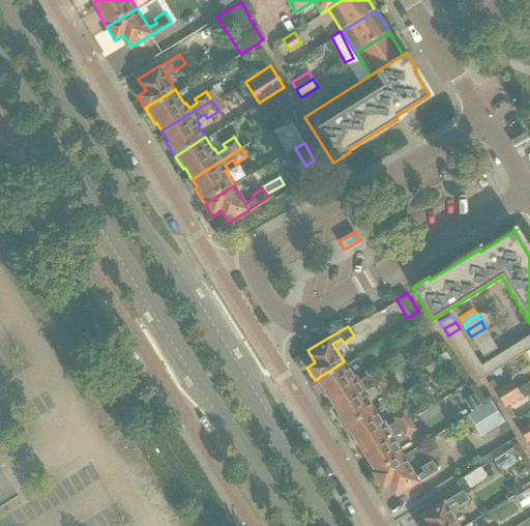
[(453,342),(464,335),(460,328),(448,335),(453,342)]
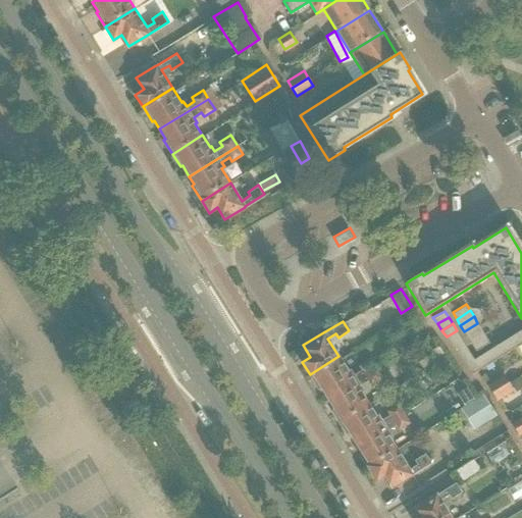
[(464,331),(468,338),(481,329),(477,323),(464,331)]
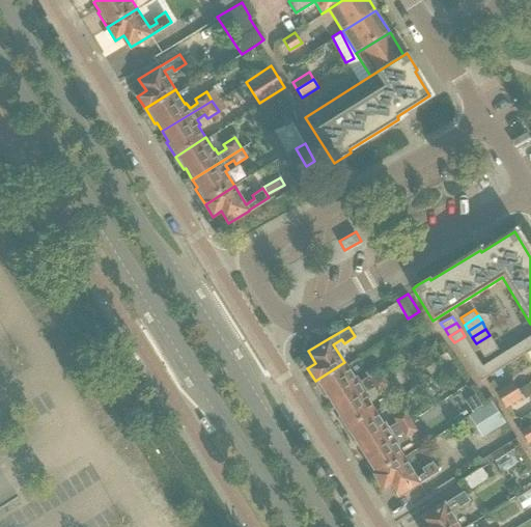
[(490,335),(476,343),(480,350),(494,341),(490,335)]
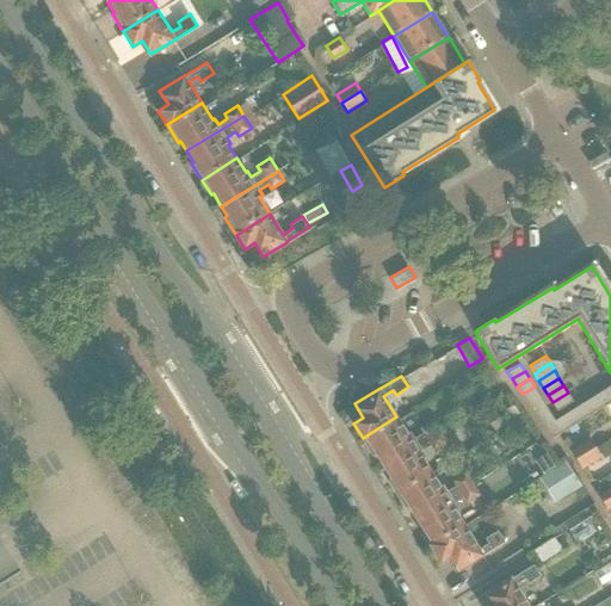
[(535,387),(523,394),(529,402),(539,395),(535,387)]
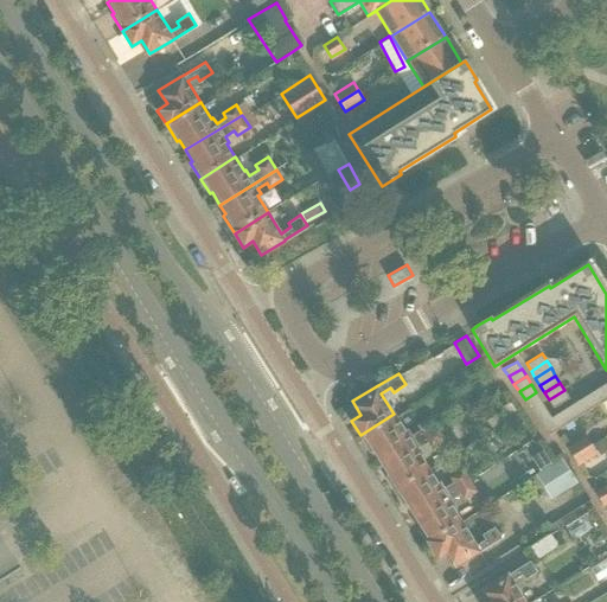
[(589,392),(596,404),(605,399),(598,388),(589,392)]
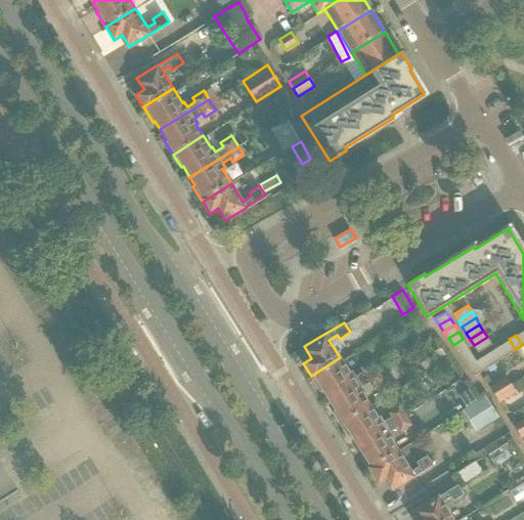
[(491,343),(487,337),(474,345),(478,351),(491,343)]
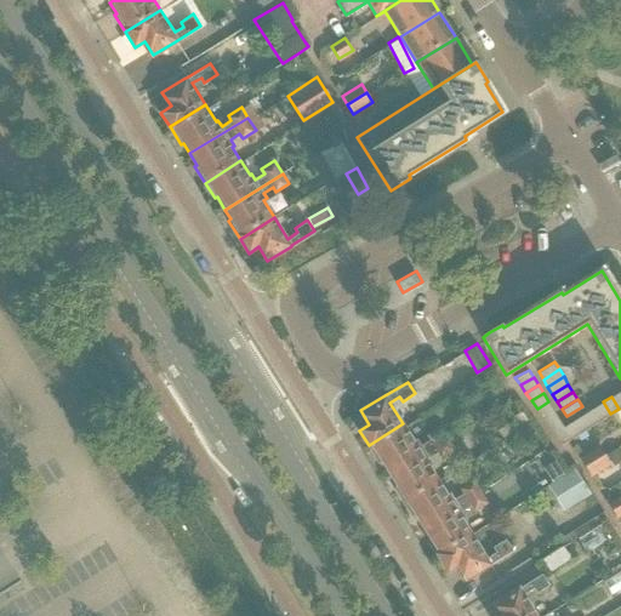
[(537,409),(543,417),(554,411),(548,401),(537,409)]
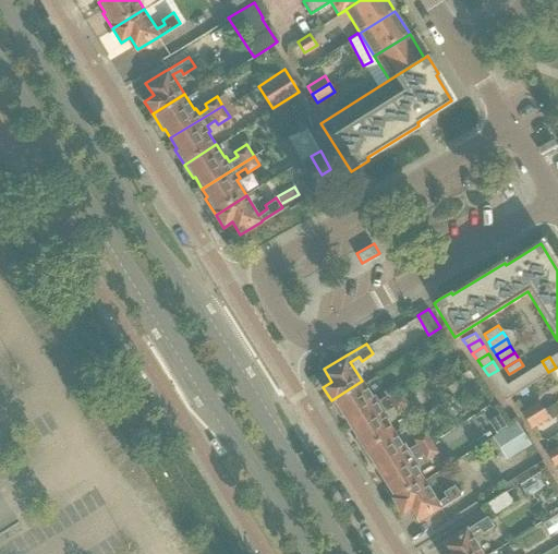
[(541,376),(548,372),(542,361),(534,366),(541,376)]
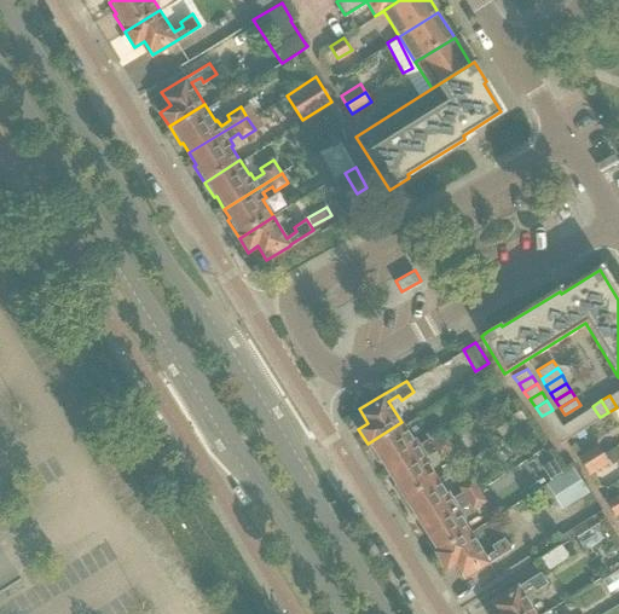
[(600,417),(593,406),(584,411),(591,422),(600,417)]
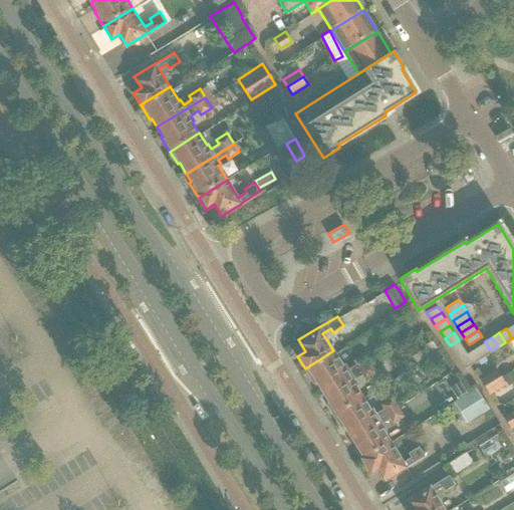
[(455,353),(464,347),(459,340),(450,345),(455,353)]
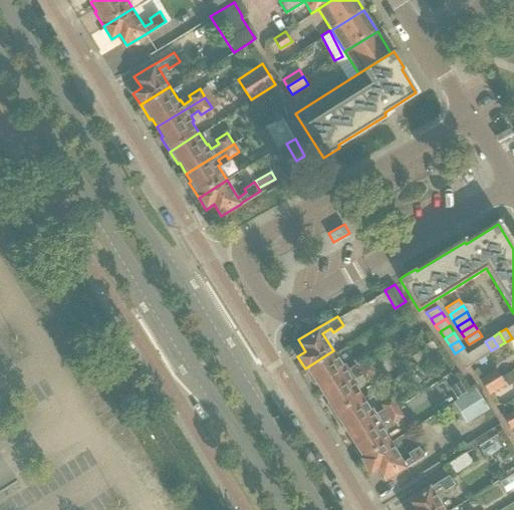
[(491,350),(485,341),(478,345),(484,355),(491,350)]
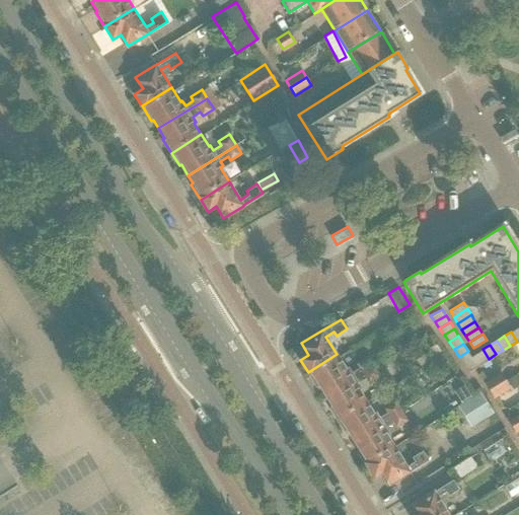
[(475,353),(482,363),(489,359),(483,349),(475,353)]
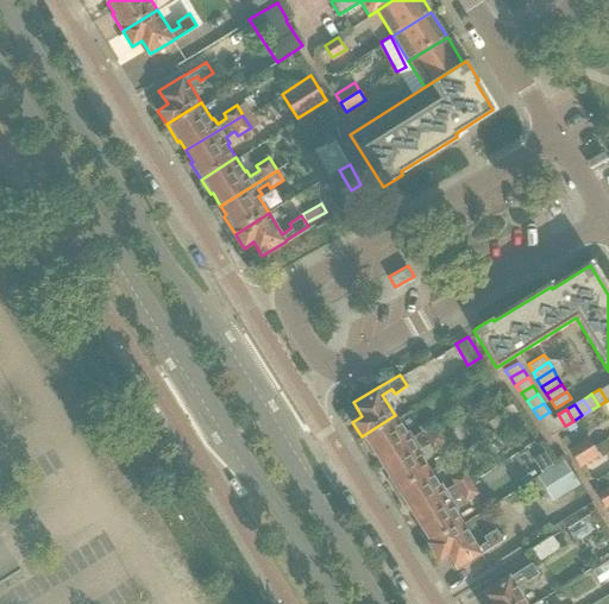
[(503,411),(497,415),(503,423),(508,419),(503,411)]
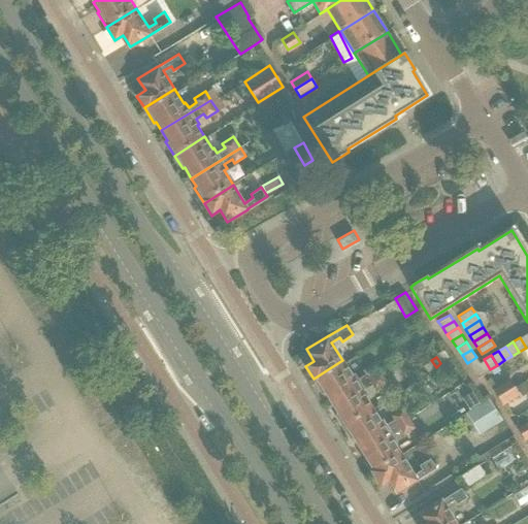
[(479,362),(480,362),(476,357),(467,363),(473,370),(481,366),(479,362)]
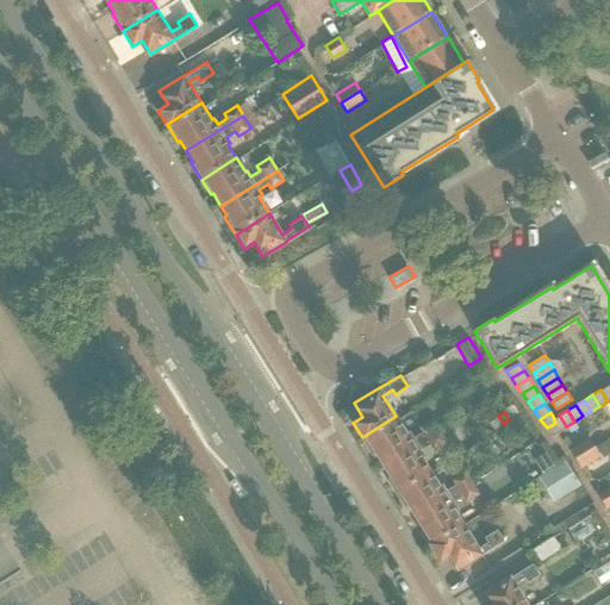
[(566,426),(559,415),(554,418),(553,418),(555,423),(547,428),(552,435),(566,426)]
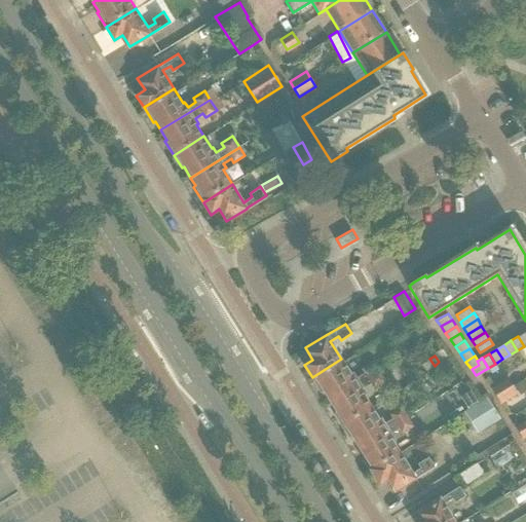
[(324,390),(329,399),(378,369),(373,361),(362,368),(364,372),(355,376),(352,371),(350,373),(341,359),(312,377),(322,393),(324,390)]
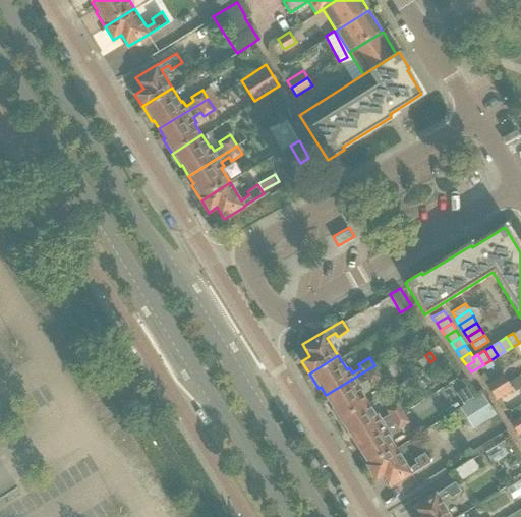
[(330,407),(338,420),(367,402),(360,391),(362,389),(359,384),(367,379),(369,384),(381,377),(374,365),(326,395),(332,406),(330,407)]
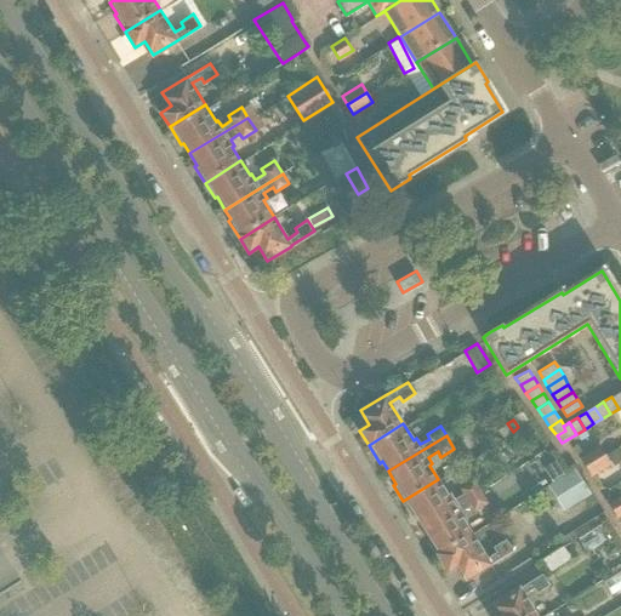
[(604,454),(599,445),(580,457),(585,466),(604,454)]
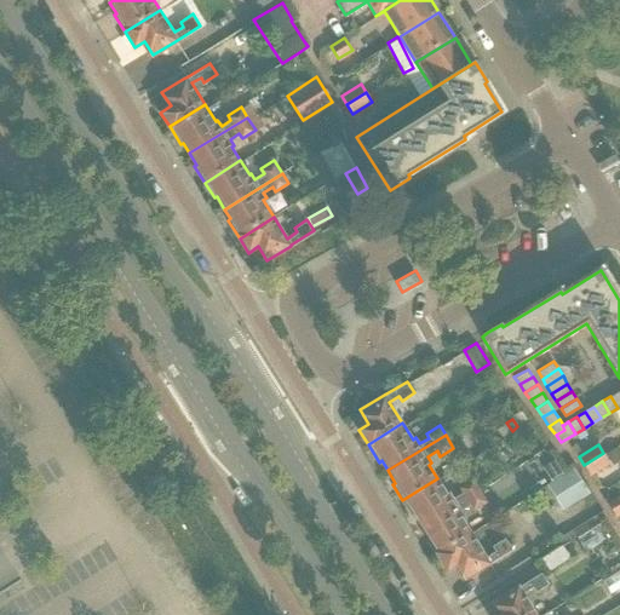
[(619,449),(618,446),(606,452),(613,463),(619,458),(619,449)]
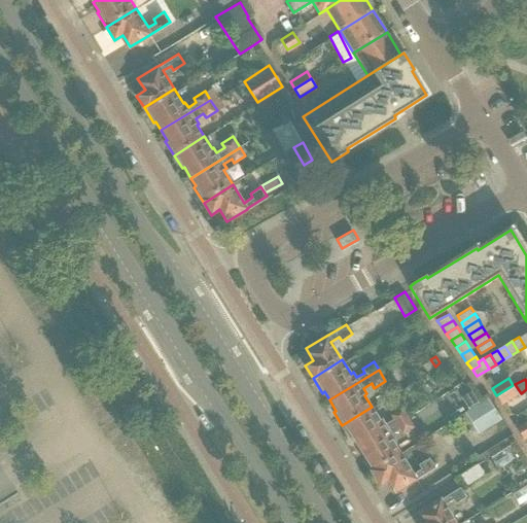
[(496,395),(501,403),(518,392),(513,385),(496,395)]
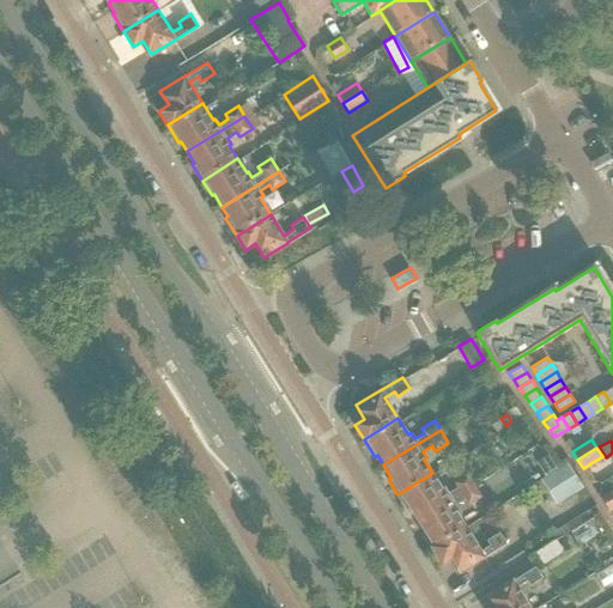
[(547,454),(536,460),(544,472),(554,464),(547,454)]
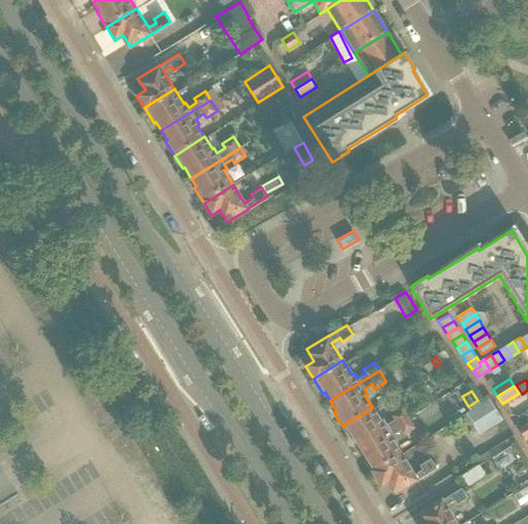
[(488,398),(466,412),(480,432),(501,419),(488,398)]
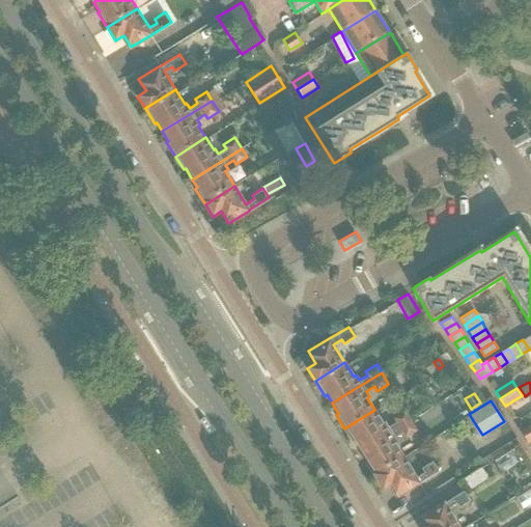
[(356,440),(362,451),(412,420),(404,410),(393,417),(395,421),(388,425),(385,420),(382,421),(374,410),(344,428),(354,442),(356,440)]
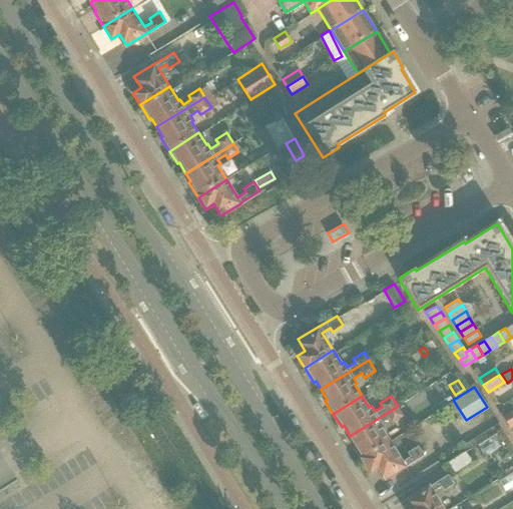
[(0,398),(0,433),(16,424),(0,398)]
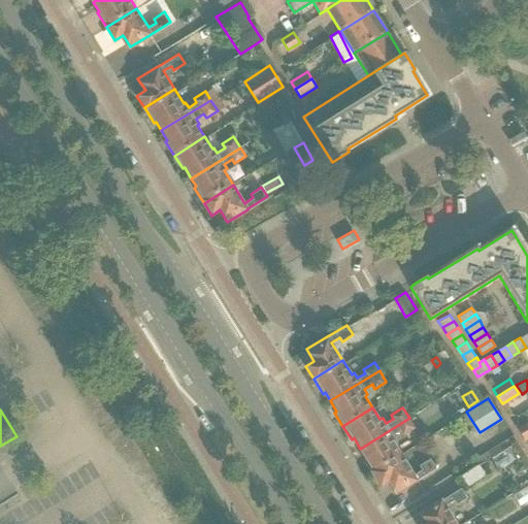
[(363,458),(372,473),(402,455),(394,440),(396,439),(392,434),(400,429),(402,434),(415,427),(409,418),(360,449),(365,457),(363,458)]
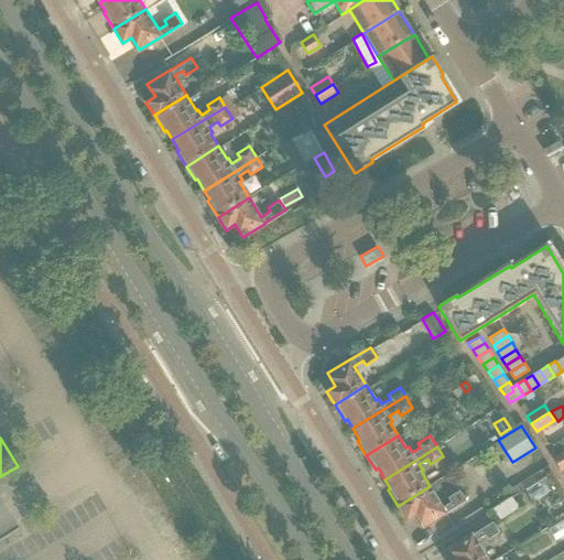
[(563,450),(553,458),(560,469),(563,466),(563,450)]
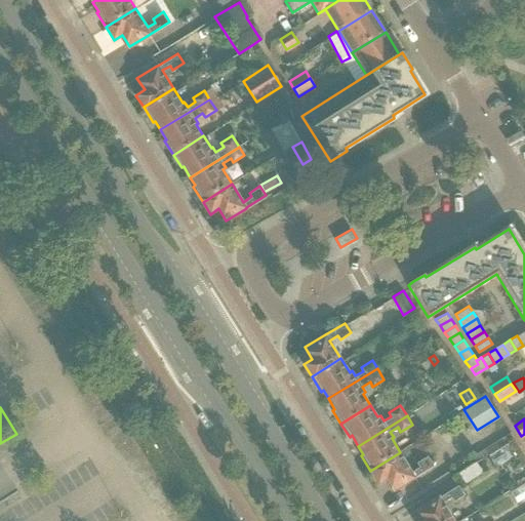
[(505,444),(489,454),(495,465),(511,455),(505,444)]
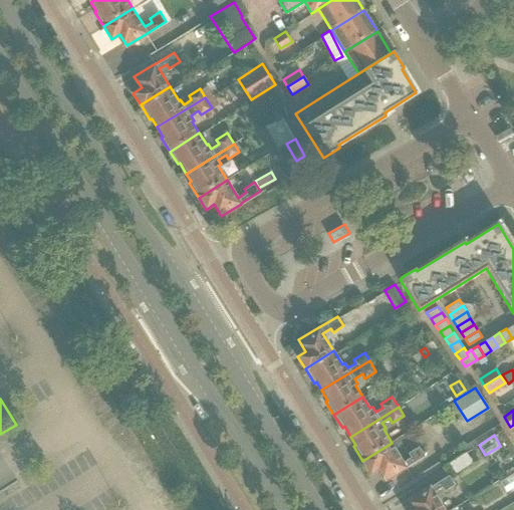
[(392,443),(362,461),(370,473),(378,468),(386,479),(403,469),(406,467),(425,455),(419,446),(408,452),(411,456),(403,461),(398,453),(392,443)]
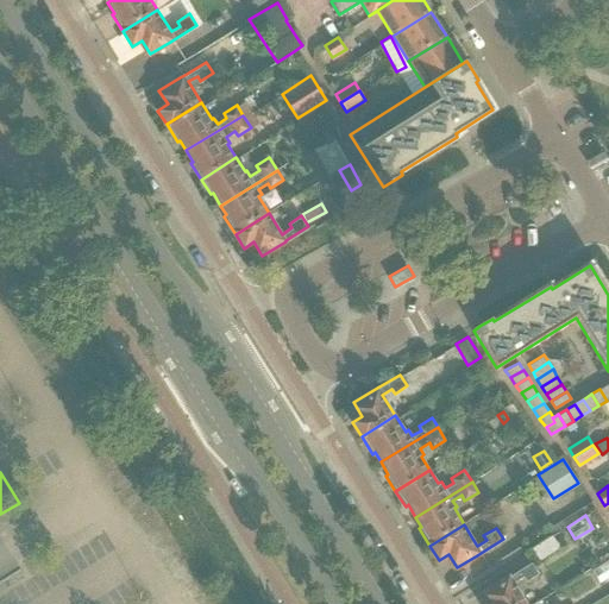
[(0,572),(18,561),(0,533),(0,572)]
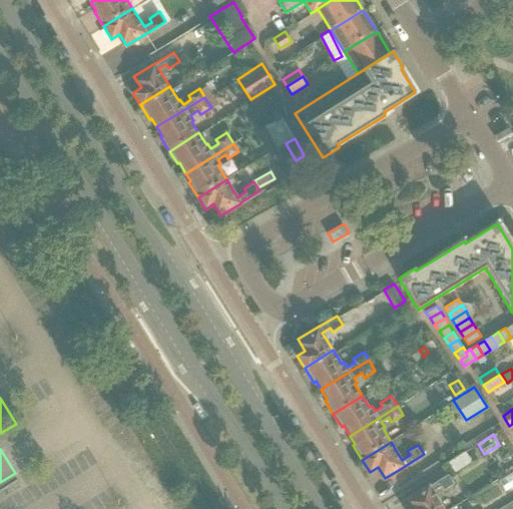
[(414,508),(441,508),(444,507),(434,490),(441,485),(443,489),(454,483),(448,473),(430,484),(426,486),(408,497),(416,508),(414,508)]
